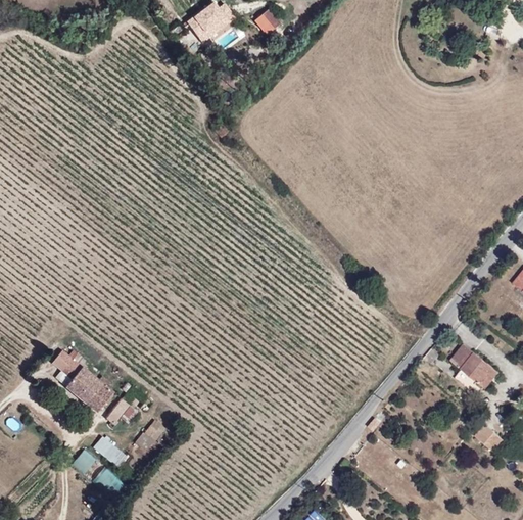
[(199,30),(219,12),(207,0),(202,0),(179,20),(190,34),(197,27),(199,30)]
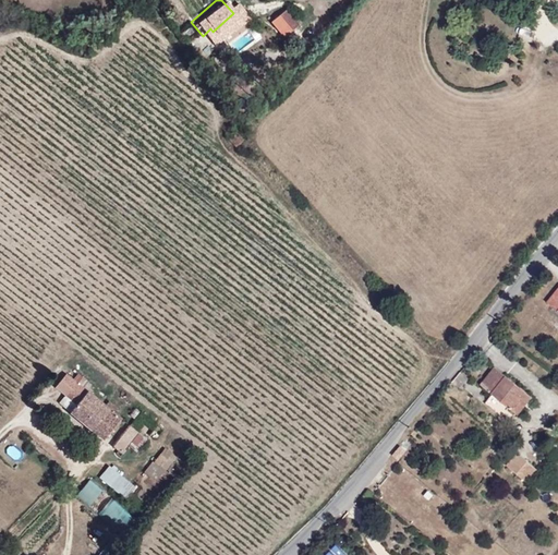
[(293,15),(280,1),(266,13),(279,27),(293,15)]
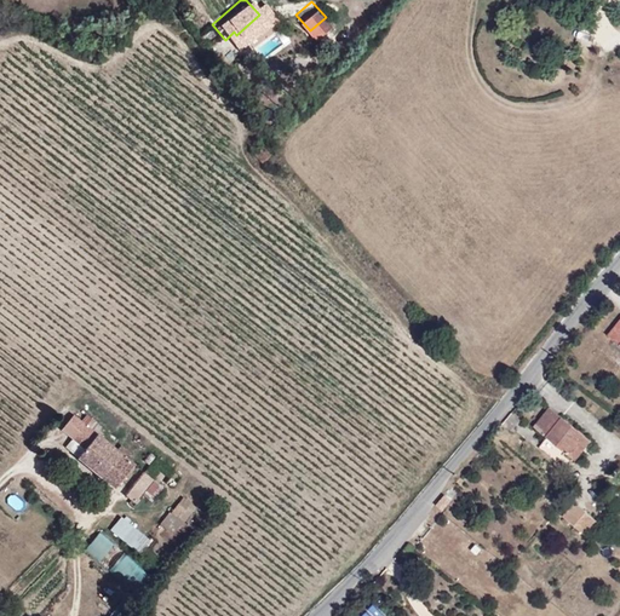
[(277,33),(256,51),(267,64),(288,45),(277,33)]
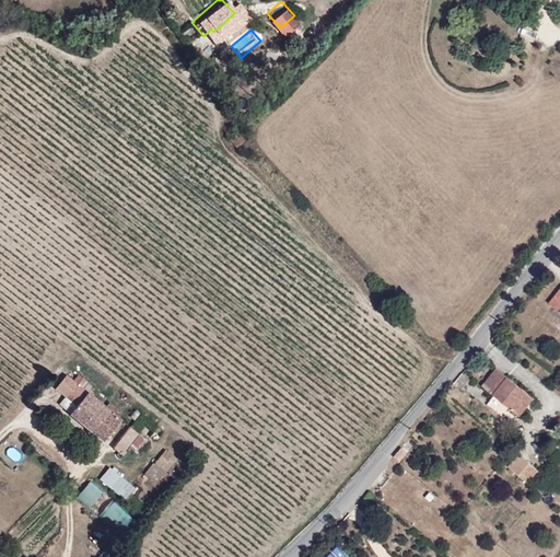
[(236,147),(244,140),(236,131),(229,138),(236,147)]
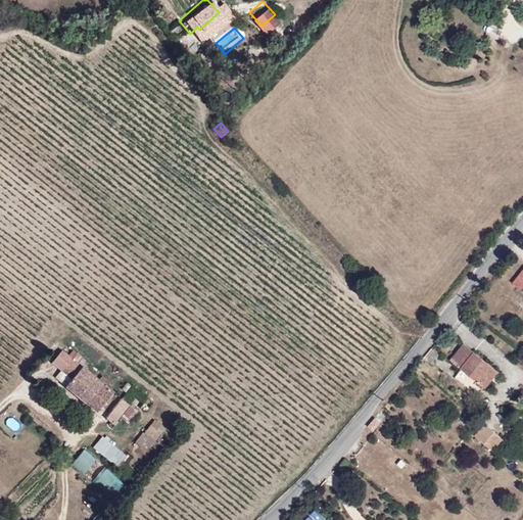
[(522,276),(514,287),(522,294),(522,276)]
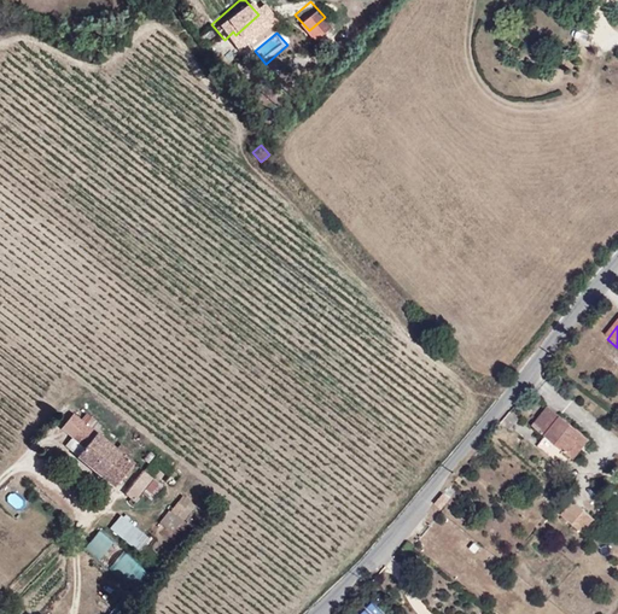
[(583,438),(551,409),(534,428),(566,457),(583,438)]
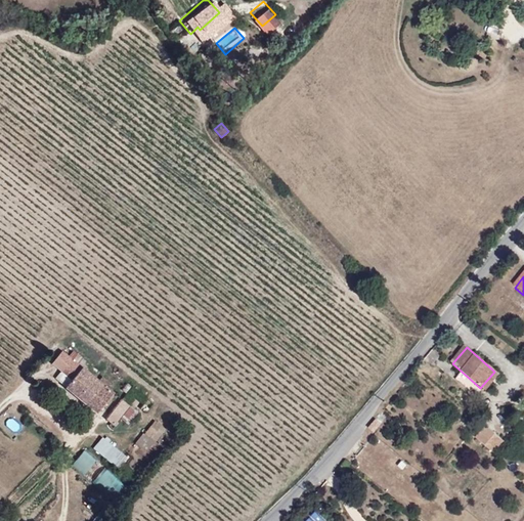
[(52,363),(72,380),(82,367),(61,351),(52,363)]
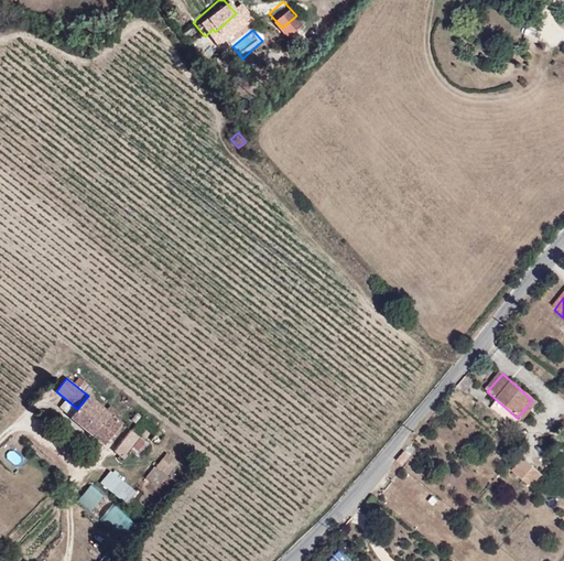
[(461,400),(470,388),(459,378),(449,390),(461,400)]
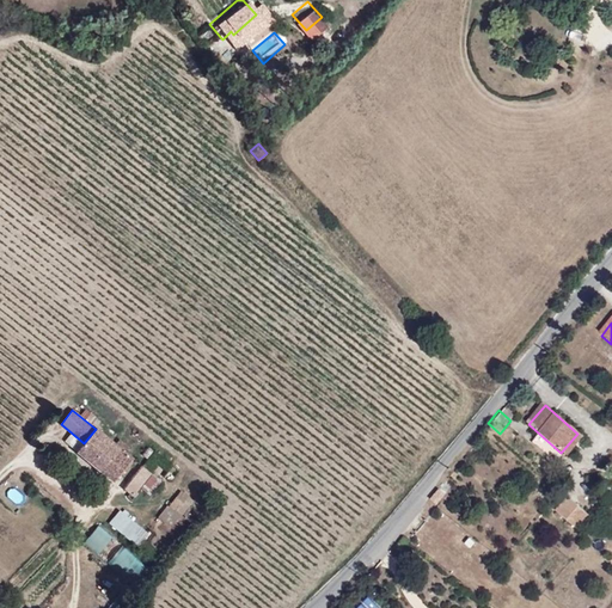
[(84,443),(78,452),(115,481),(133,458),(126,452),(116,444),(96,429),(84,443)]
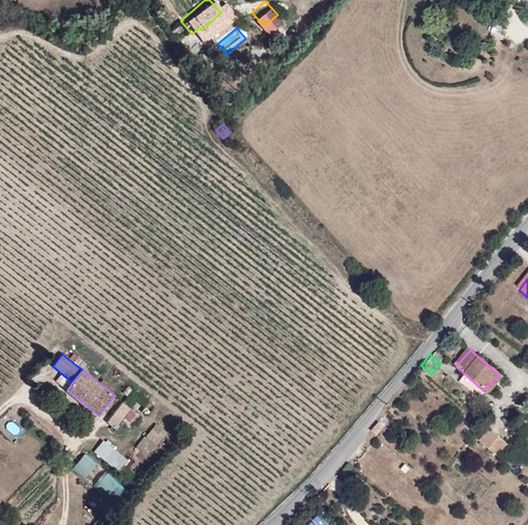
[(490,396),(504,381),(498,374),(484,391),(490,396)]
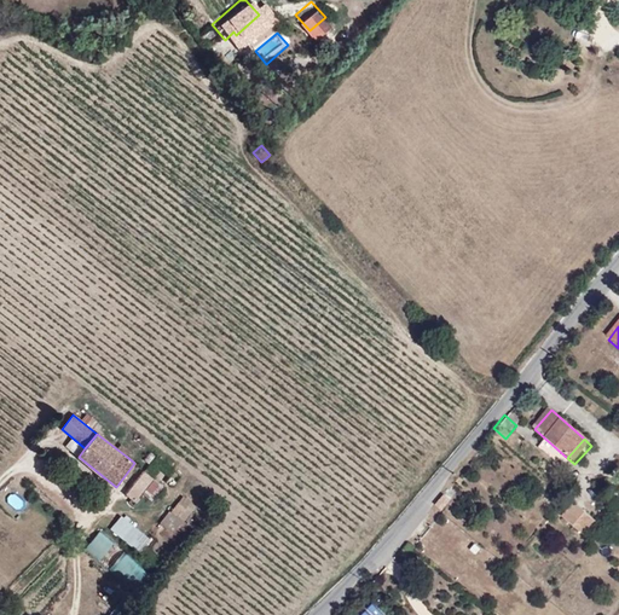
[(69,441),(64,450),(74,456),(79,446),(69,441)]
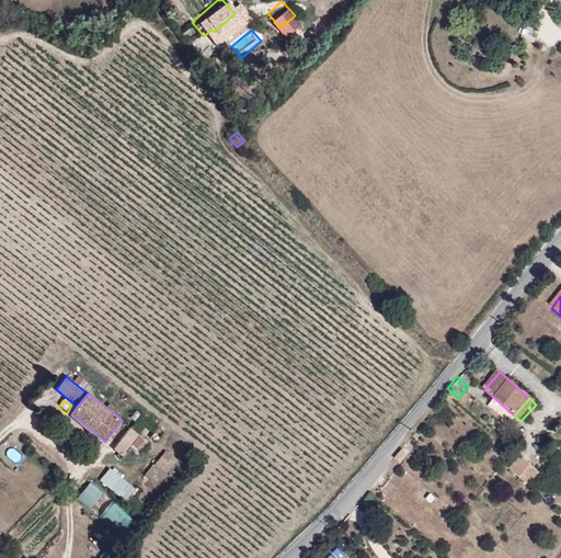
[(110,403),(106,408),(115,414),(118,410),(110,403)]
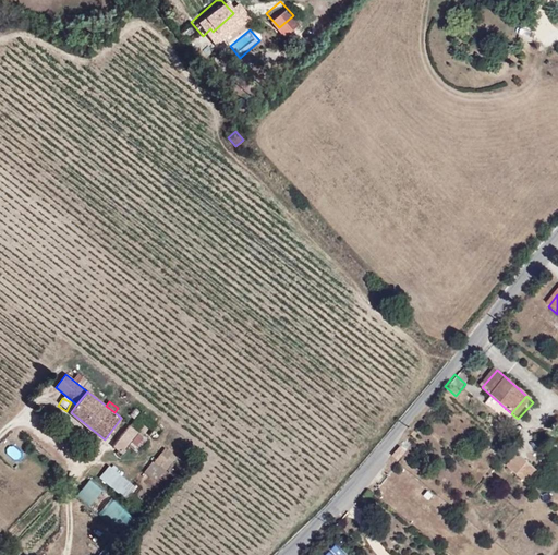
[(135,419),(131,425),(138,431),(143,425),(135,419)]
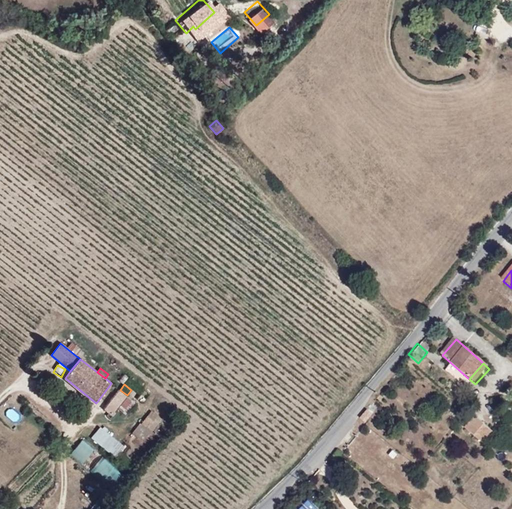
[(120,390),(110,401),(118,407),(127,395),(120,390)]
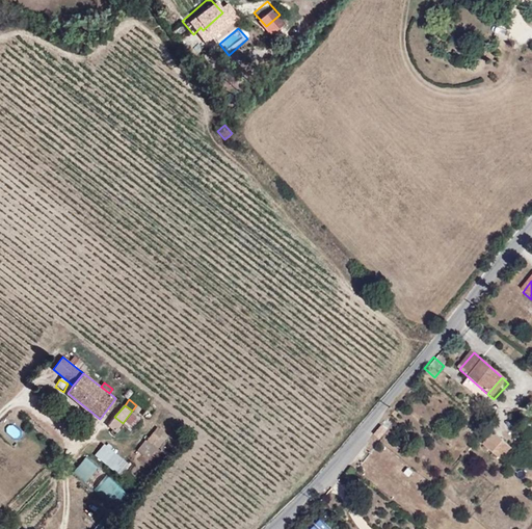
[(139,417),(132,411),(123,423),(130,429),(139,417)]
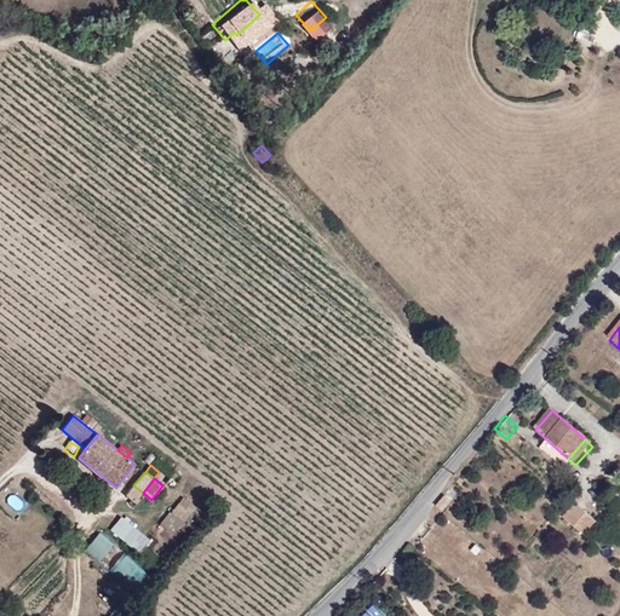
[(143,493),(133,485),(131,489),(141,496),(143,493)]
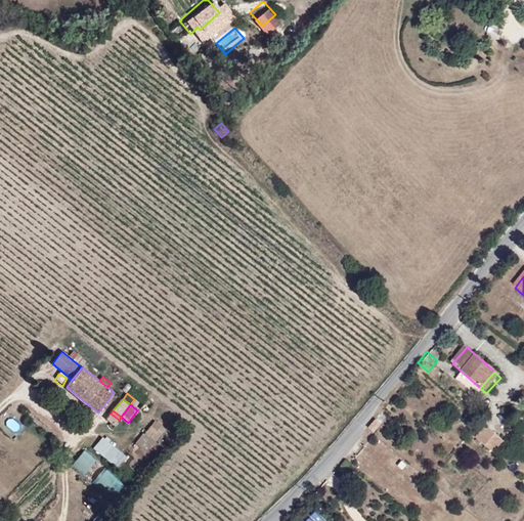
[(167,431),(160,425),(154,432),(161,437),(167,431)]
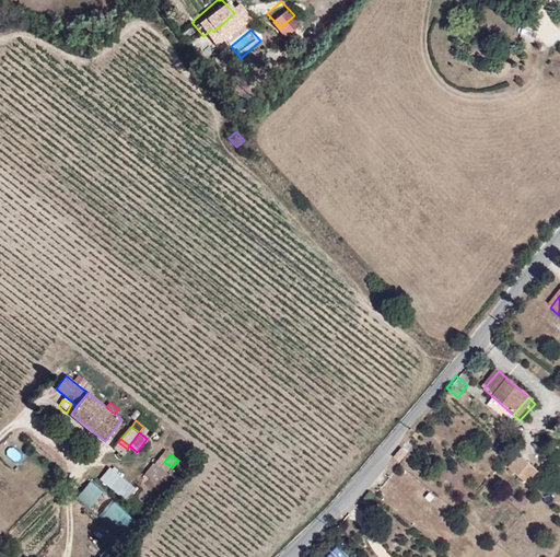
[(541,474),(521,456),(509,470),(529,488),(541,474)]
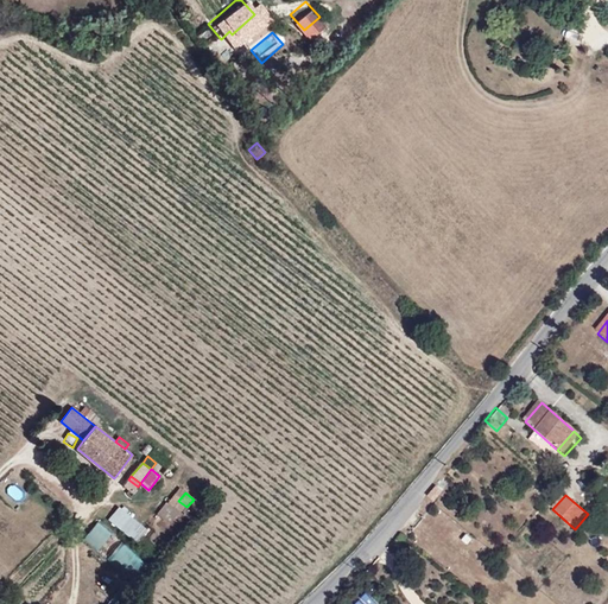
[(139,535),(115,514),(111,520),(134,540),(139,535)]
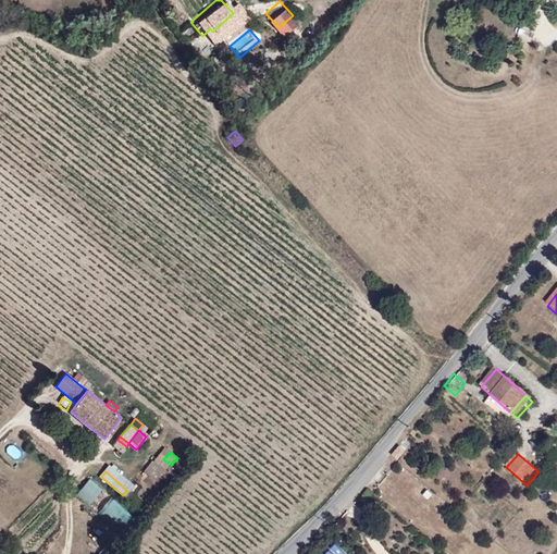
[(75,496),(119,534),(132,519),(88,481),(75,496)]
